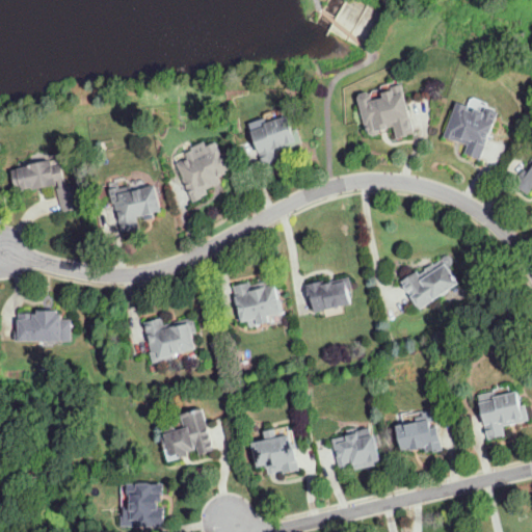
[(398,137),(395,125),(381,129),(382,132),(379,135),(374,136),(368,132),(360,98),(363,94),(370,92),(373,96),(374,101),(387,98),(386,91),(394,89),(394,86),(404,84),(416,133),(398,137)]
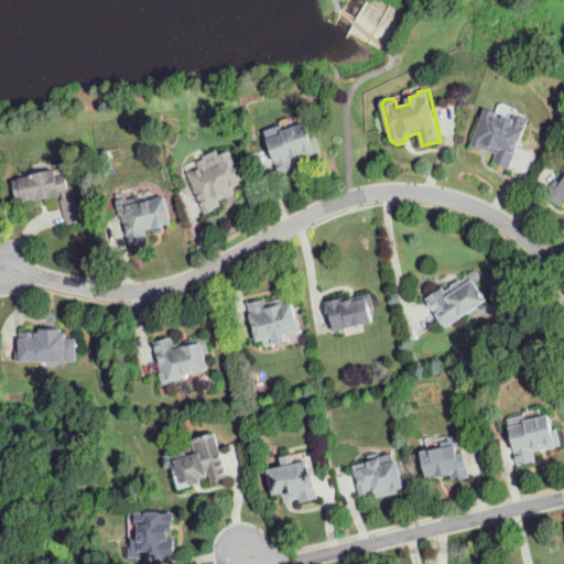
[(511,170),(495,163),(498,154),(472,144),(486,108),(499,112),(498,117),(505,119),(506,116),(516,119),(518,115),(530,119),(511,170)]
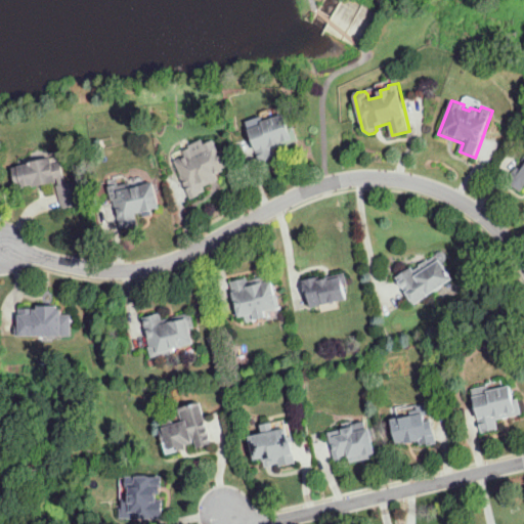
[(262,164),(248,121),(263,117),(264,121),(286,115),(290,128),(295,127),(300,141),(274,149),(277,159),(262,164)]
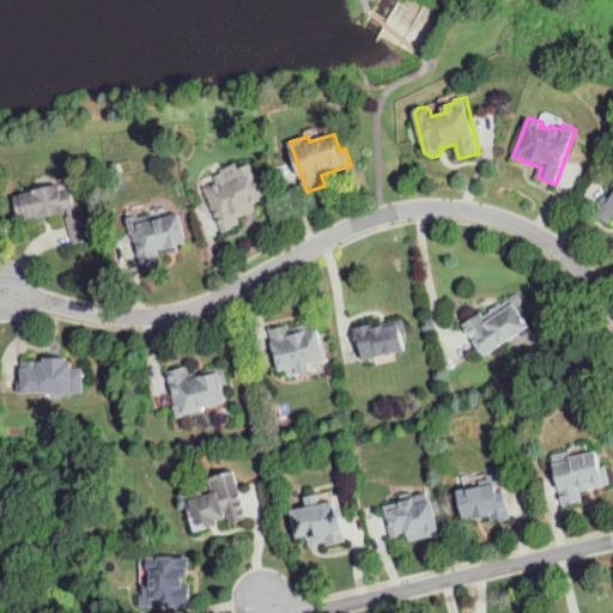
[(256,202),(259,208),(240,216),(242,220),(235,224),(235,225),(226,229),(217,205),(218,204),(211,188),(224,182),(222,177),(230,174),(232,178),(246,174),(244,171),(256,167),(261,178),(266,177),(272,192),(263,195),(265,199),(256,202)]
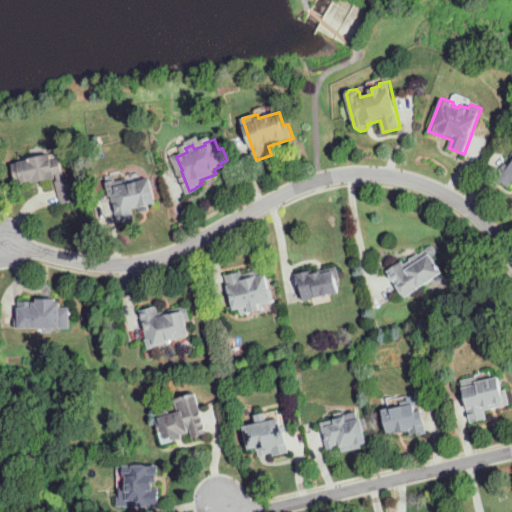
[(511,182),(510,185),(496,173),(511,153),(511,182)]
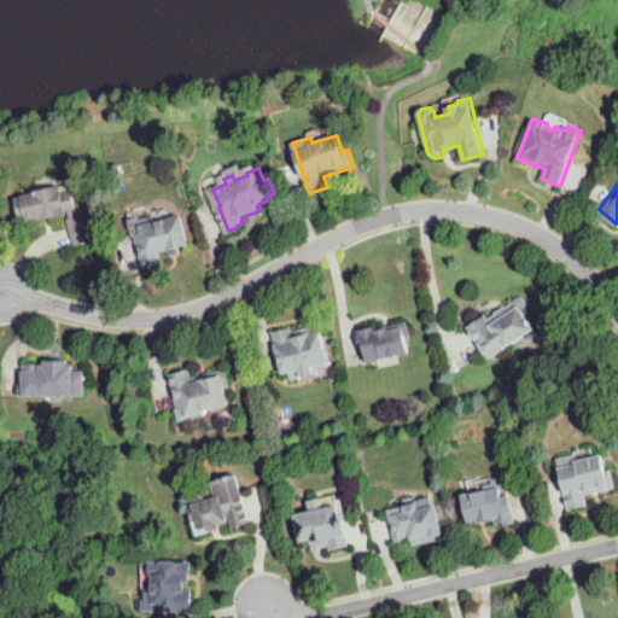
[(21,197),(27,196),(40,193),(40,191),(64,186),(65,196),(76,193),(79,207),(69,208),(69,213),(45,217),(45,215),(31,217),(30,214),(24,215),(21,197)]
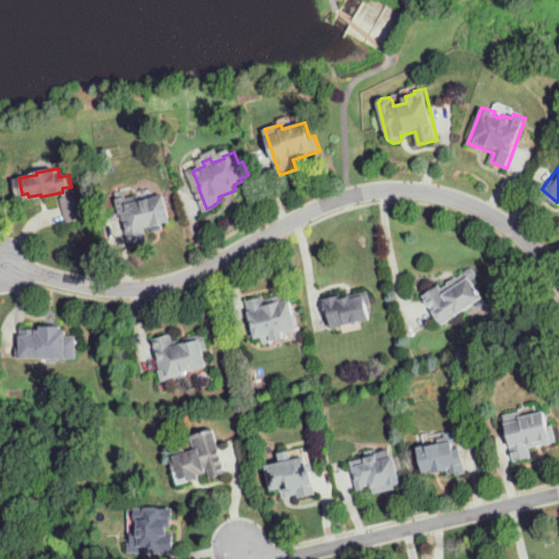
[(130,245),(123,214),(120,215),(117,200),(140,194),(141,200),(165,194),(171,223),(145,228),(149,240),(130,245)]
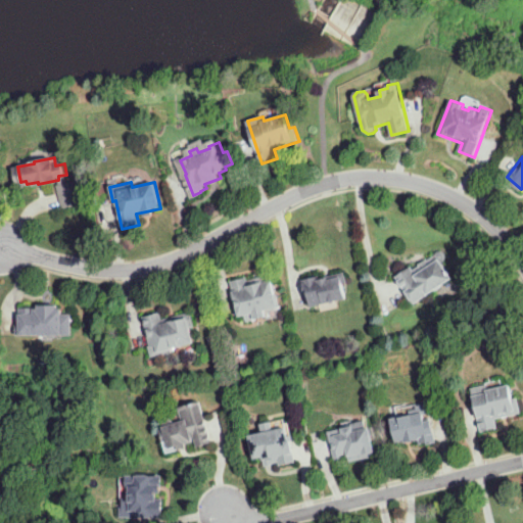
[(59,185),(75,183),(79,203),(63,206),(59,185)]
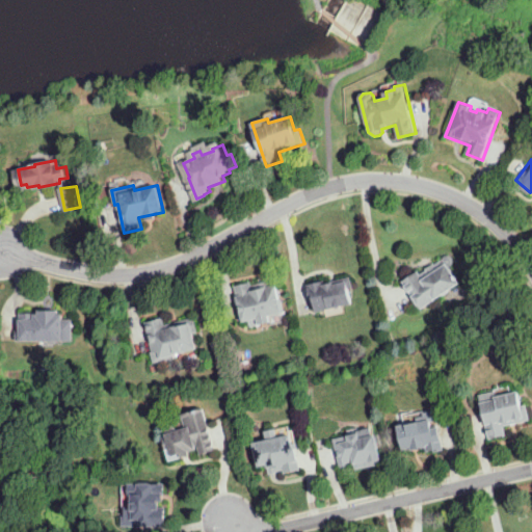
[(422,308),(403,278),(419,269),(421,272),(428,268),(426,266),(434,261),(435,263),(444,258),(445,256),(446,255),(447,254),(449,253),(451,254),(453,255),(454,256),(455,257),(455,259),(454,261),(453,263),(451,264),(460,282),(450,287),(449,290),(444,293),(440,292),(435,295),(436,297),(422,308)]
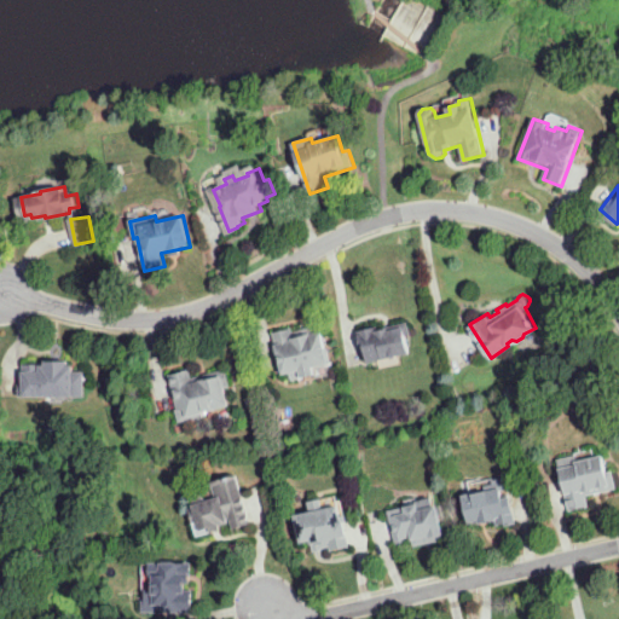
[(369,363),(366,352),(363,352),(358,331),(377,327),(377,329),(409,322),(411,335),(406,336),(410,352),(369,363)]
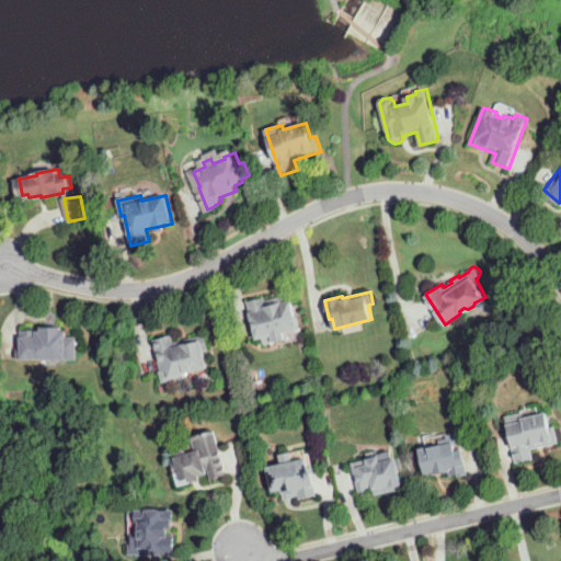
[(265,346),(263,339),(256,340),(250,312),(252,311),(249,300),(265,297),(266,301),(290,296),(295,317),(298,316),(301,328),(298,329),(299,330),(286,333),(287,340),(275,342),(275,344),(265,346)]
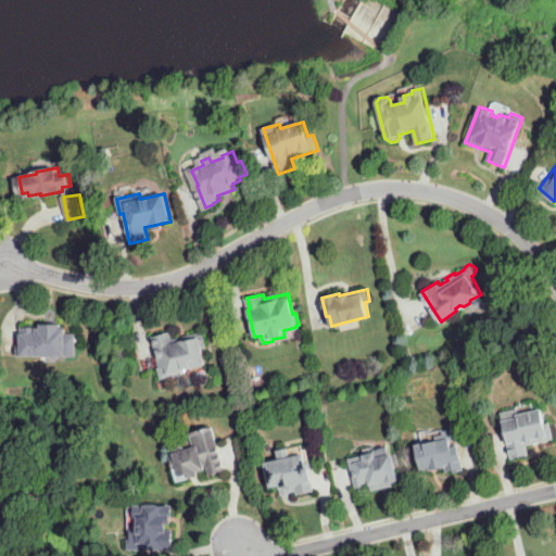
[(76,356),(16,356),(16,345),(21,345),(21,333),(24,333),(24,328),(39,328),(39,325),(61,325),(61,328),(65,328),(65,335),(76,335),(76,356)]
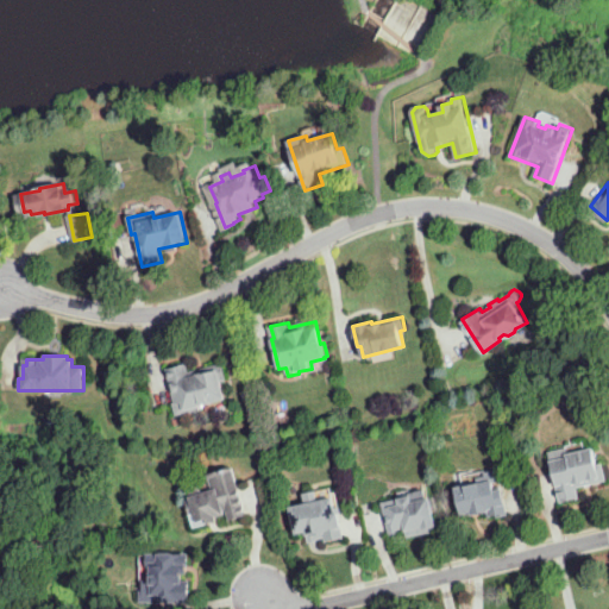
[(187,416),(187,413),(177,415),(174,402),(175,402),(167,368),(187,363),(189,371),(223,363),(227,381),(221,382),(227,408),(213,412),(209,400),(199,403),(201,413),(187,416)]
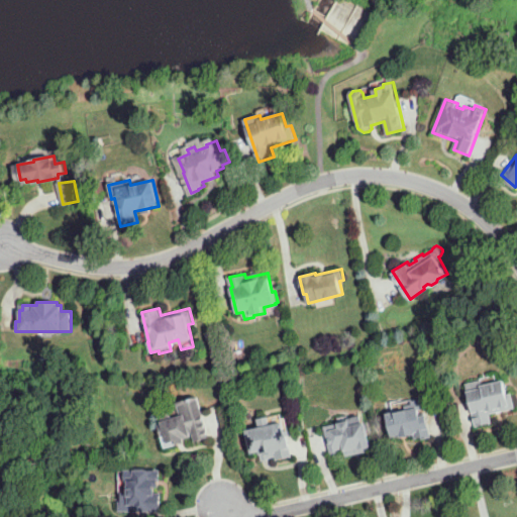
[(476,427),(466,384),(483,380),(484,385),(504,381),(508,394),(512,394),(515,408),(490,414),(492,423),(476,427)]
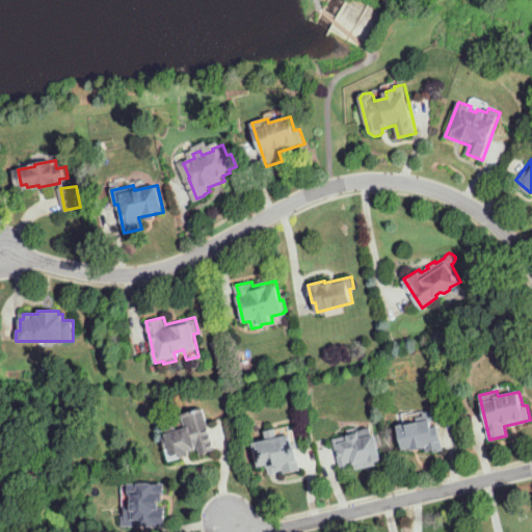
[(169,460),(163,437),(166,436),(164,429),(178,425),(180,430),(186,428),(182,414),(204,407),(216,451),(202,455),(200,449),(187,452),(188,455),(169,460)]
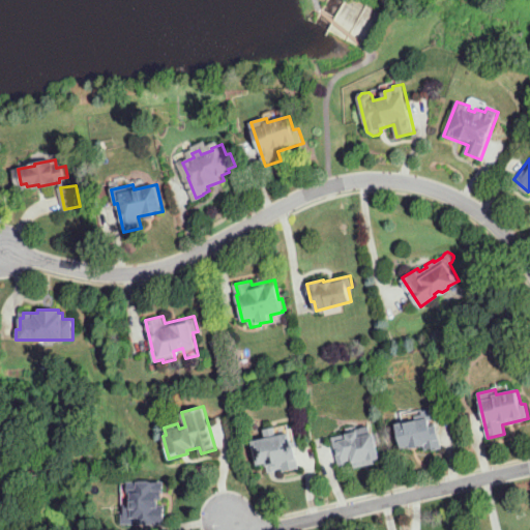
[(433,450),(433,448),(427,450),(424,445),(412,449),(411,445),(402,448),(395,427),(417,420),(416,417),(423,415),(422,411),(431,409),(434,418),(429,420),(431,428),(437,425),(443,447),(433,450)]
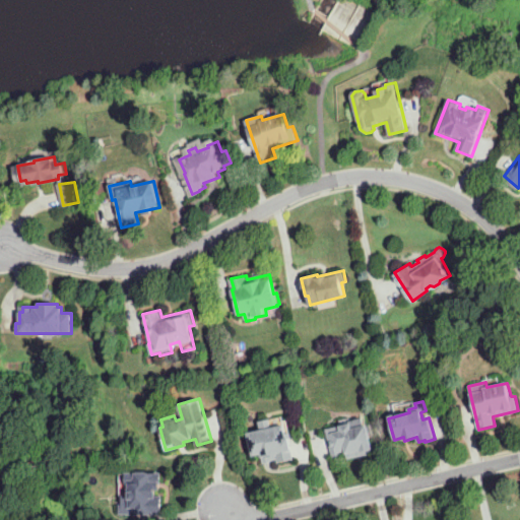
[(370,447),(371,451),(347,456),(345,449),(339,451),(339,452),(332,453),(327,429),(351,424),(351,429),(366,426),(370,447)]
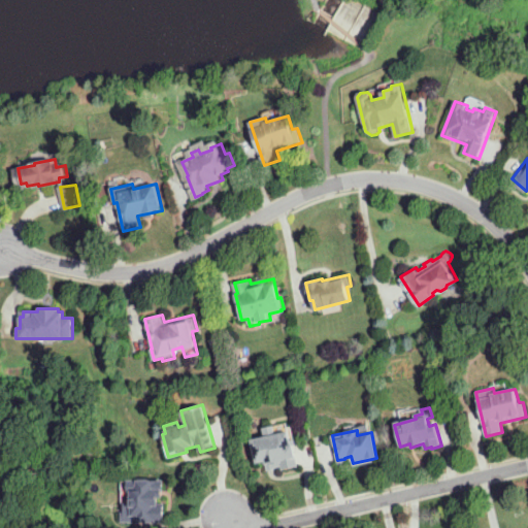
[(266,460),(266,457),(257,459),(254,438),(289,431),(292,442),(293,442),(297,463),(283,465),(282,462),(273,464),(274,465),(267,466),(266,460)]
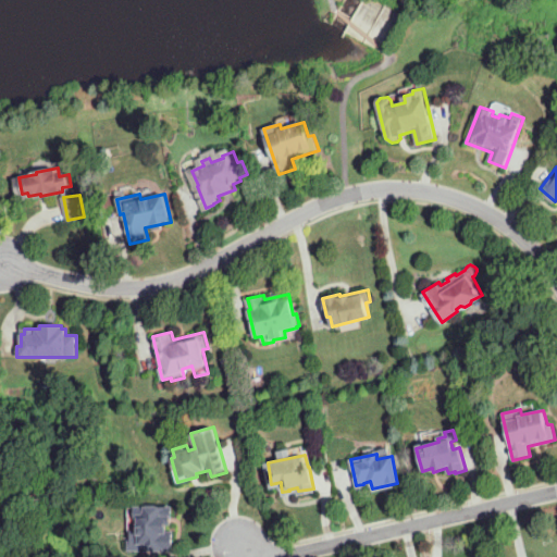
[(174,551),(127,551),(127,541),(132,541),(132,531),(136,531),(136,506),(175,506),(175,520),(171,520),(171,525),(166,525),(166,531),(174,531),(174,551)]
